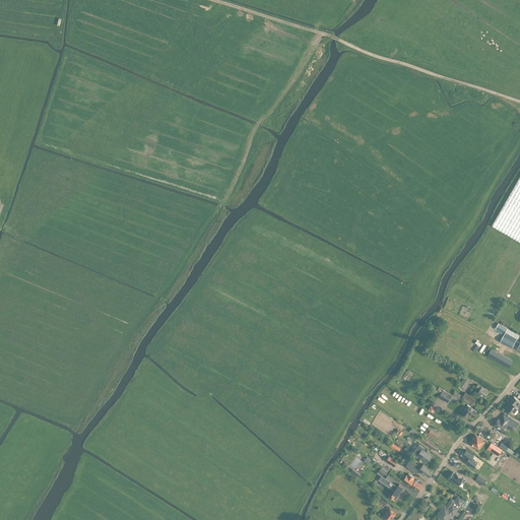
[(519,176),(492,225),(519,241),(519,176)]
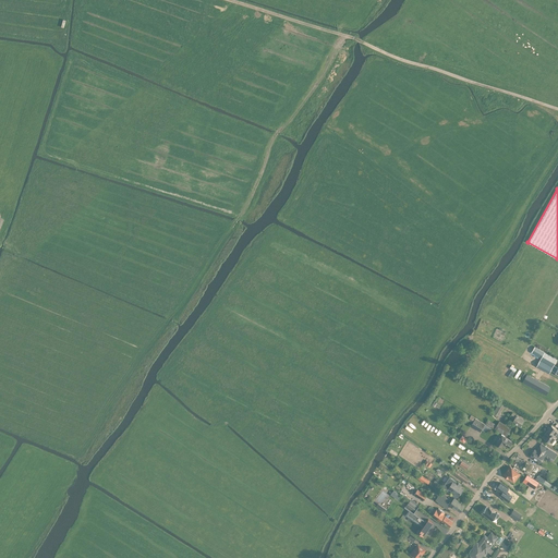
[(550,370),(557,373),(557,366),(557,367),(557,366),(554,364),(557,359),(544,351),(534,346),(531,352),(541,358),(536,365),(549,373),(550,370)]
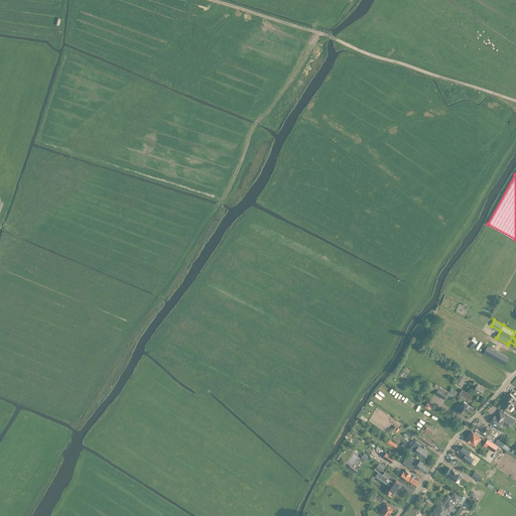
[(483,353),(505,365),(509,358),(487,345),(483,353)]
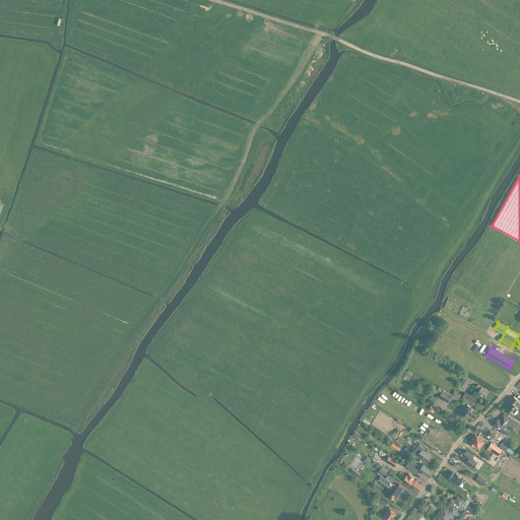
[(475,380),(472,384),(476,386),(474,388),(473,389),(472,392),(482,399),(488,392),(481,388),(483,385),(475,380)]
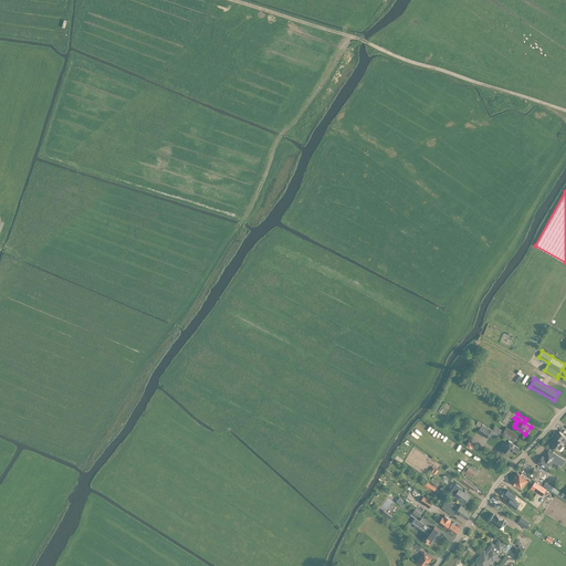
[(492,430),(482,425),(483,425),(478,420),(474,426),(480,428),(478,431),(486,437),(489,436),(492,430)]
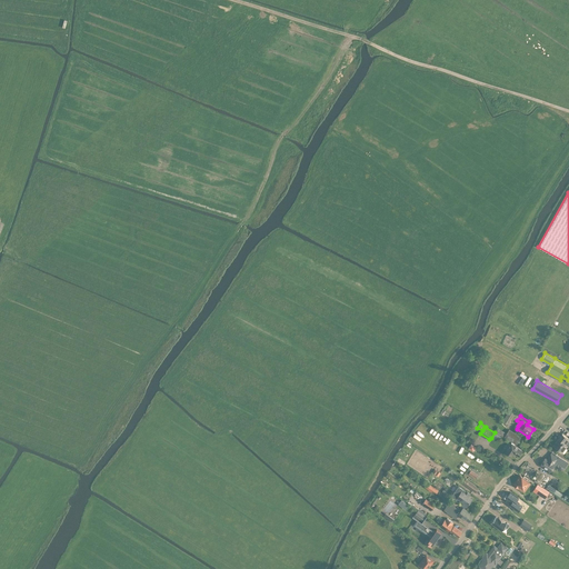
[(552,445),(561,452),(567,446),(568,447),(568,446),(568,437),(568,438),(561,433),(561,432),(557,439),(552,445)]
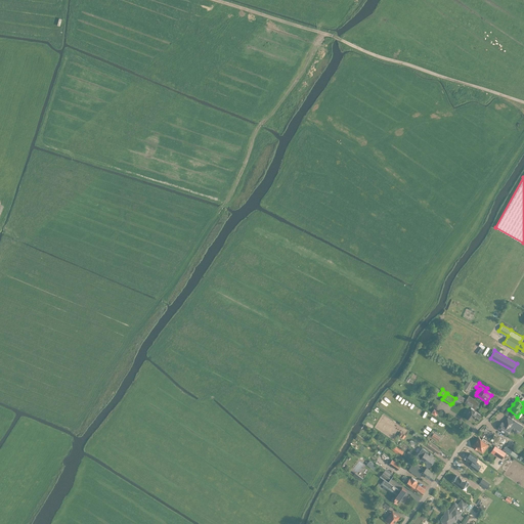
[(473,417),(477,420),(481,415),(471,407),(466,416),(471,419),(473,417)]
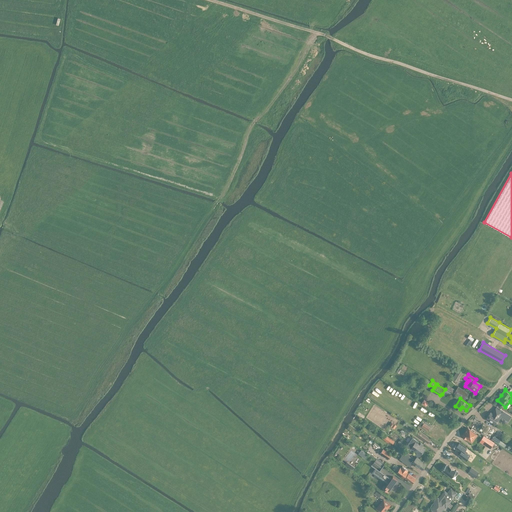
[(490,412),(487,418),(496,424),(499,418),(498,417),(500,414),(507,419),(510,415),(497,407),(496,408),(492,413),(490,412)]
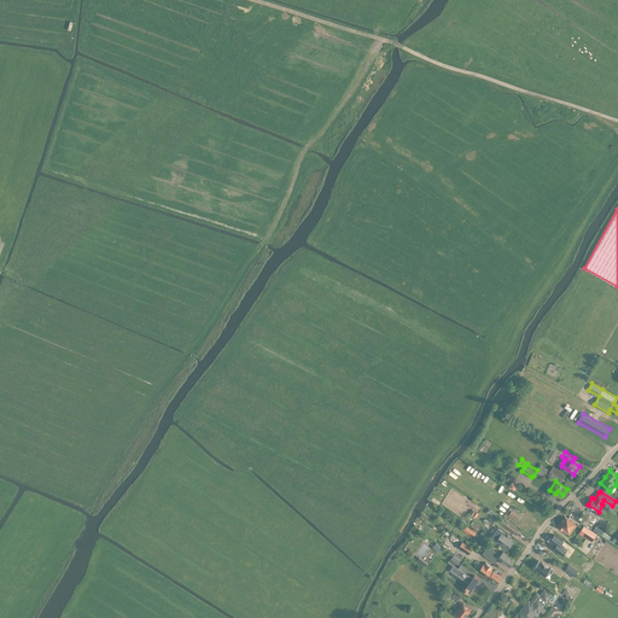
[(432,520),(423,513),(419,517),(429,524),(432,520)]
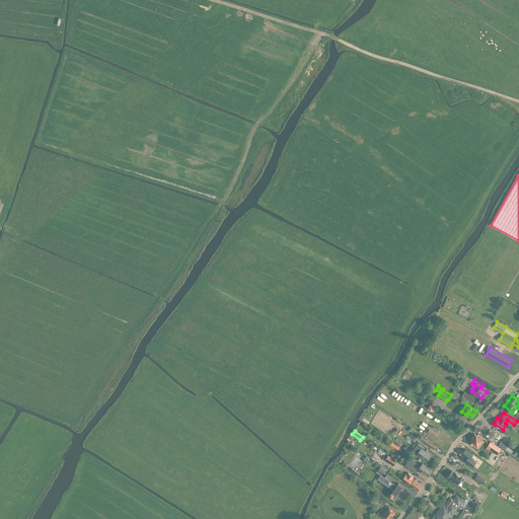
[(473,445),(474,443),(477,446),(483,439),(474,433),(468,441),(473,445)]
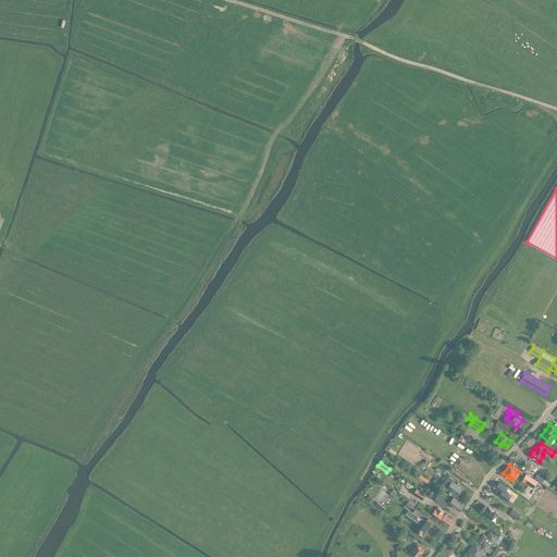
[(453,473),(466,482),(468,478),(456,469),(453,473)]
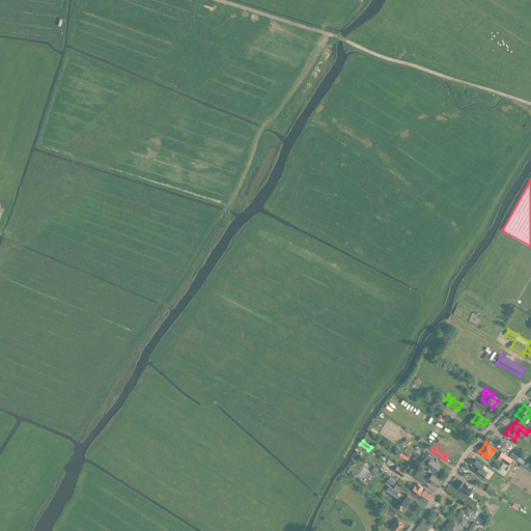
[(501,452),(498,457),(508,465),(509,463),(511,459),(501,452)]
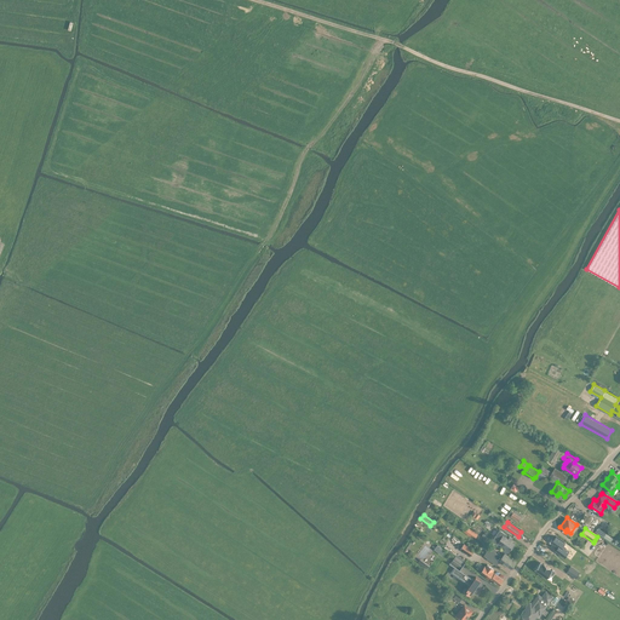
[(610,541),(613,538),(598,528),(595,532),(610,541)]
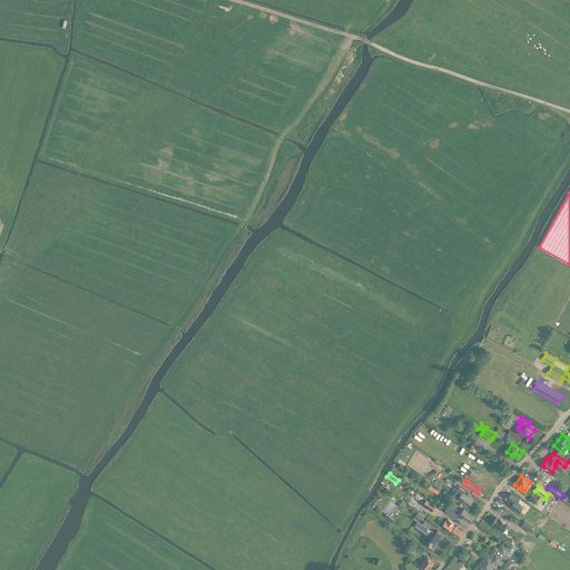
[(460,487),(452,497),(459,501),(459,500),(463,503),(462,505),(467,509),(473,499),(470,497),(471,494),(469,493),(468,494),(464,492),(465,491),(460,487)]
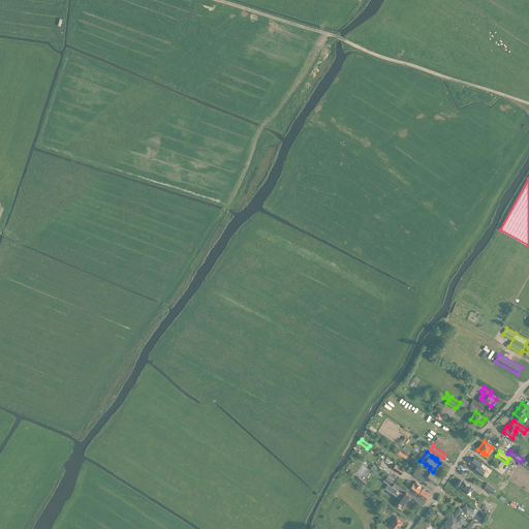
[(474,457),(470,462),(475,466),(473,469),(481,475),(486,470),(479,466),(481,463),(480,462),(474,457)]
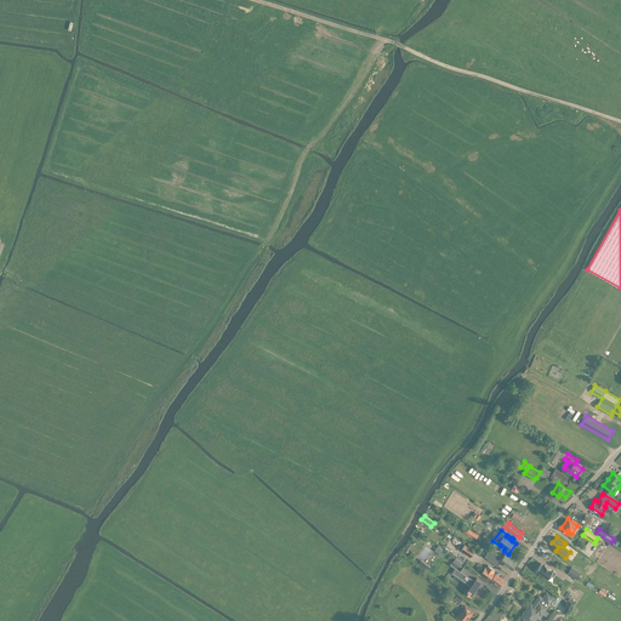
[(493,551),(494,550),(491,547),(485,557),(488,558),(488,559),(496,565),(497,565),(501,560),(512,569),(517,562),(505,553),(502,557),(493,551)]
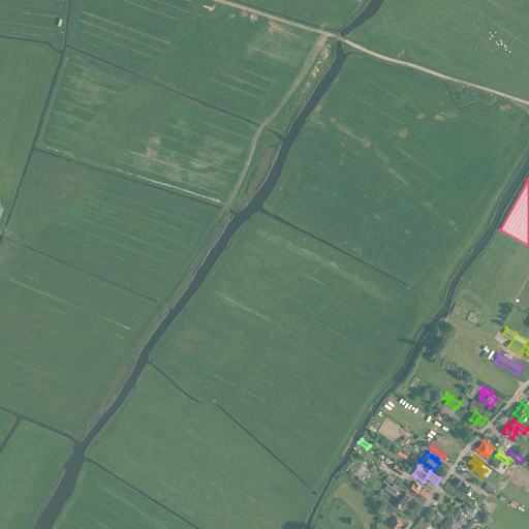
[(406,477),(410,473),(402,467),(399,471),(406,477)]
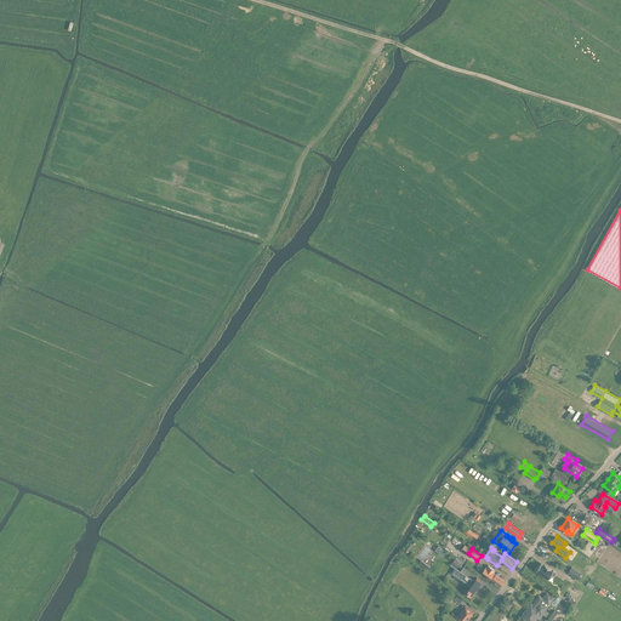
[(456,568),(453,573),(471,585),(466,593),(471,597),(482,581),(477,577),(474,580),(460,570),(466,563),(456,557),(451,563),(450,563),(456,568)]
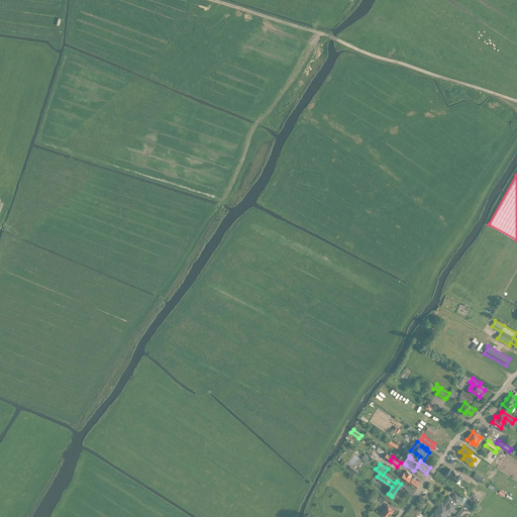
[(358,473),(350,467),(348,469),(356,475),(358,473)]
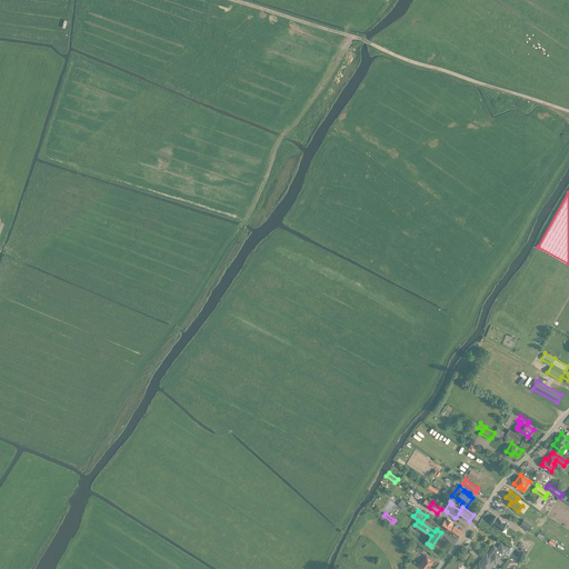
[(506,528),(508,529),(510,526),(508,523),(507,525),(505,523),(505,522),(500,519),(499,519),(497,517),(491,523),(502,531),(506,528)]
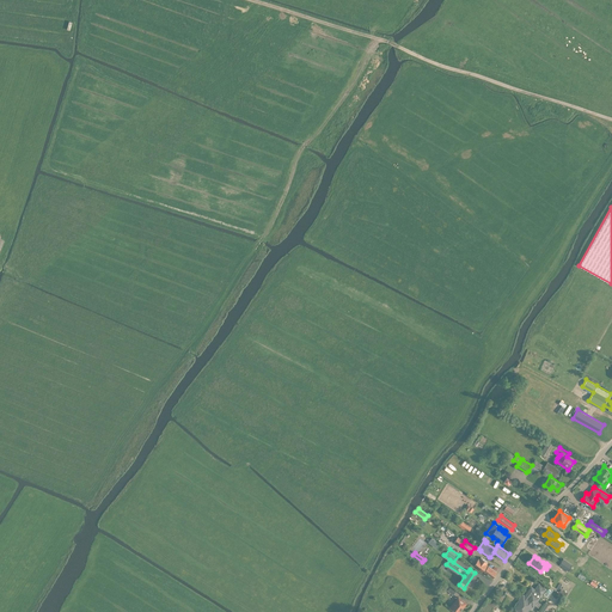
[(487,564),(488,562),(481,557),(479,558),(478,558),(473,564),(482,571),(481,570),(483,569),(484,570),(493,577),(496,571),(487,564)]
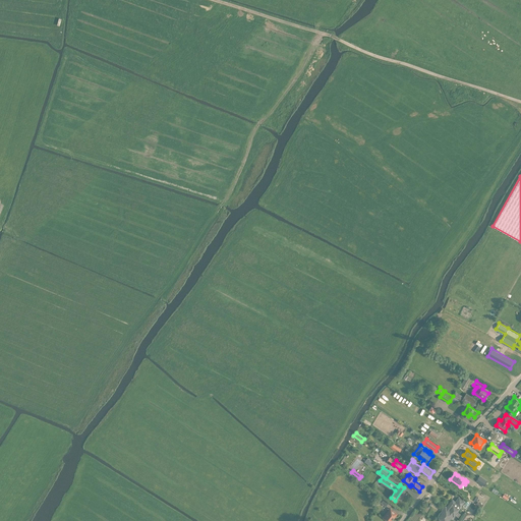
[(479,475),(475,480),(483,485),(487,480),(479,475)]
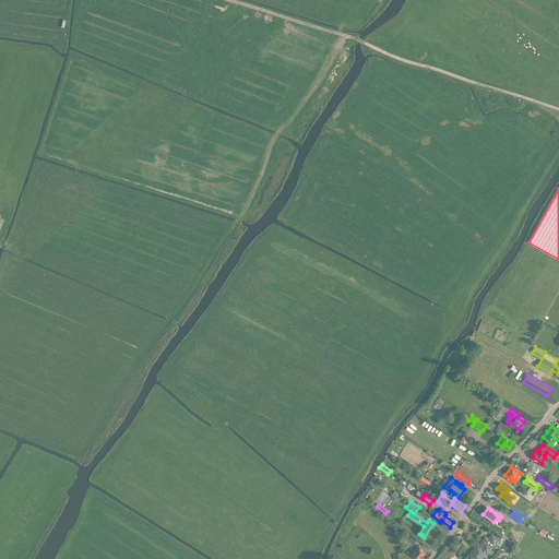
[(498,537),(492,533),(488,538),(494,543),(498,537)]
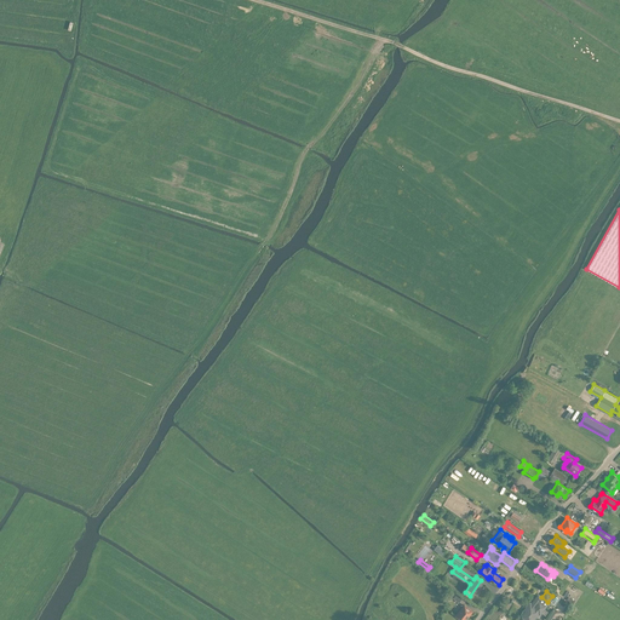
[(463,598),(454,592),(451,597),(458,603),(463,598)]
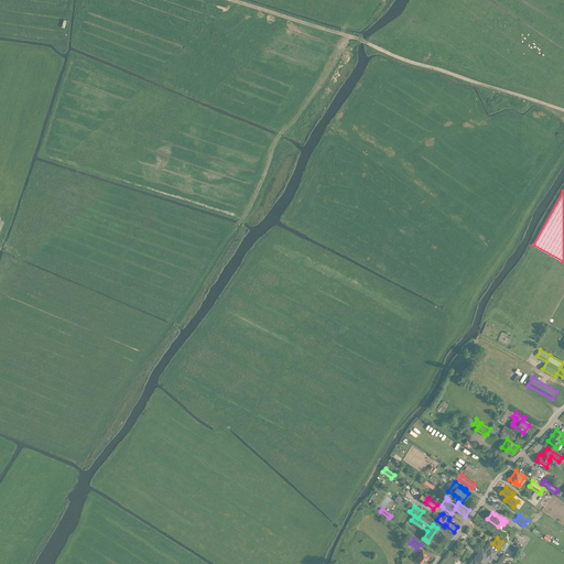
[(485,563),(490,557),(491,559),(497,551),(499,548),(498,548),(492,543),(489,541),(484,549),(483,549),(477,554),(479,555),(475,560),(478,563),(477,563),(485,563)]
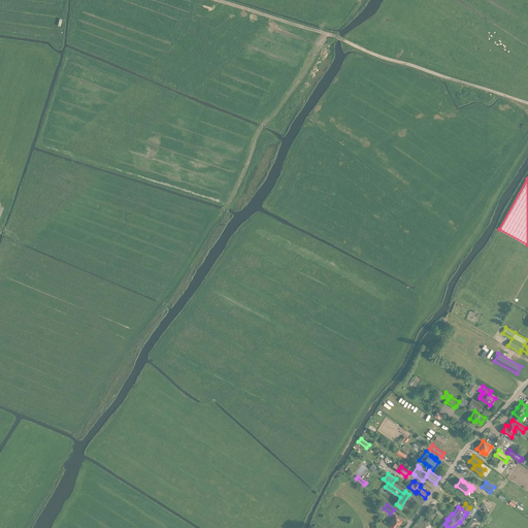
[(396,527),(402,522),(395,516),(388,524),(392,527),(396,527)]
